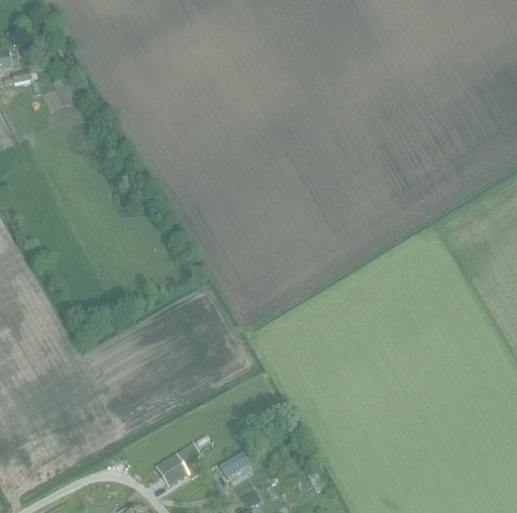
[(0,68),(10,67),(8,50),(0,50),(0,68)]
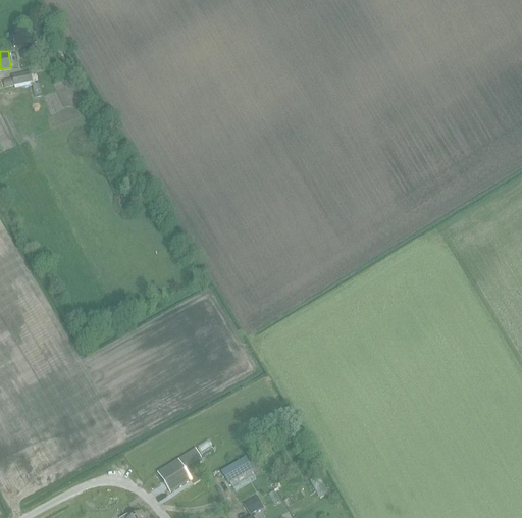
[(12,76),(3,79),(5,85),(14,83),(15,87),(35,82),(32,68),(11,73),(12,76)]
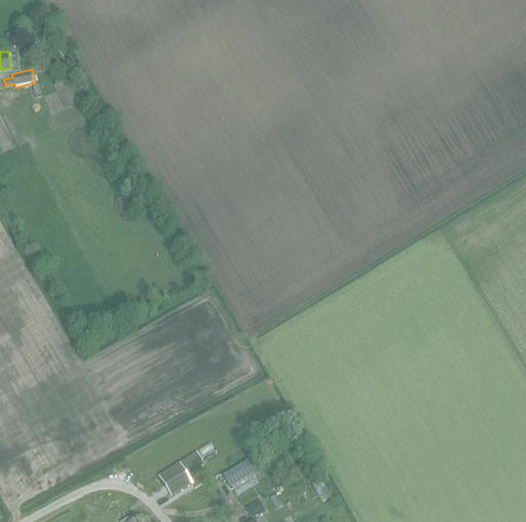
[(69,83),(55,87),(62,107),(75,104),(69,83)]
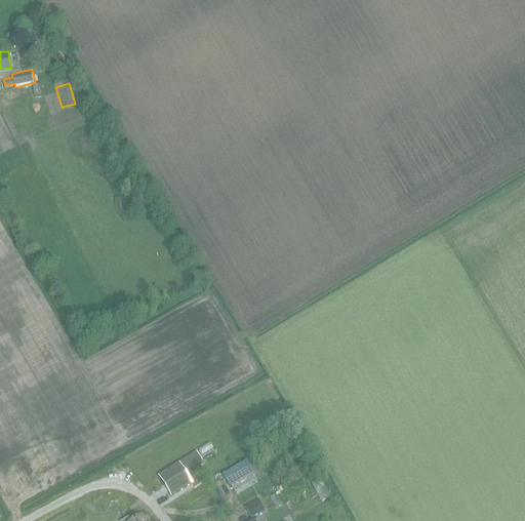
[(247,456),(223,471),(230,483),(231,482),(252,469),(253,469),(247,456)]
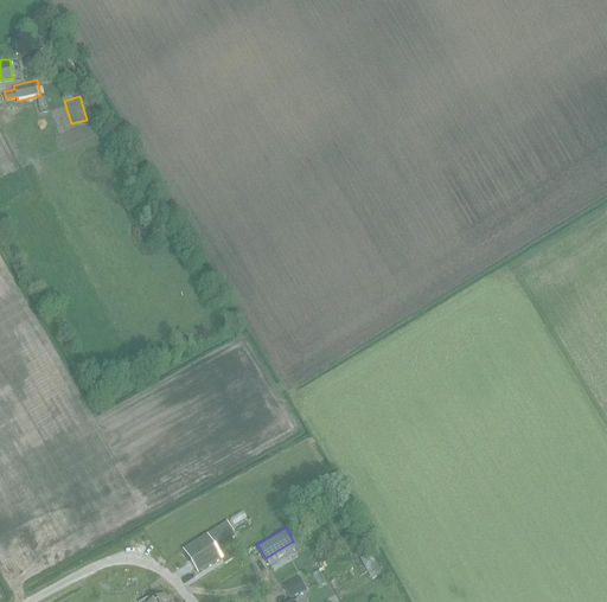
[(210,531),(185,545),(200,570),(224,555),(210,531)]
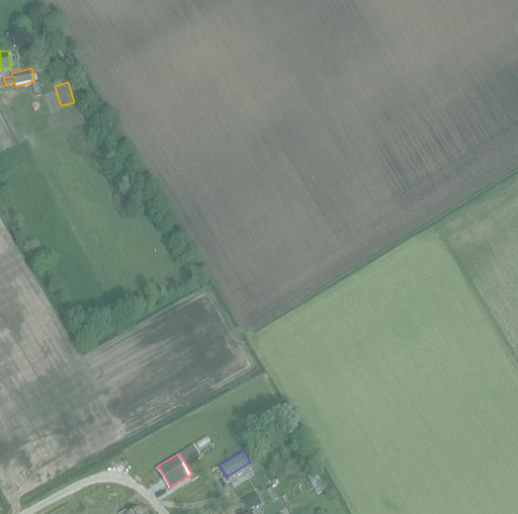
[(252,491),(242,497),(248,507),(258,502),(252,491)]
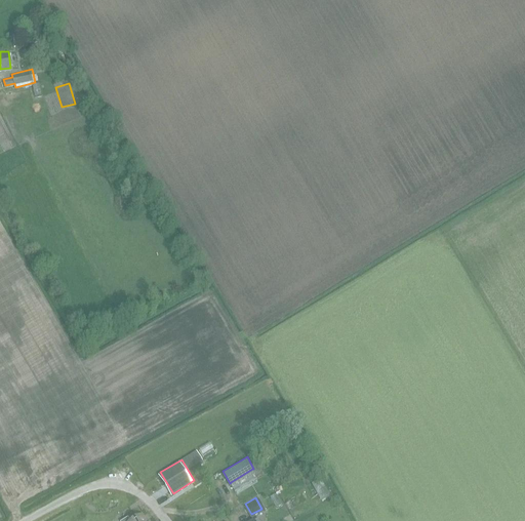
[(243,510),(235,514),(239,520),(242,520),(248,518),(243,510)]
